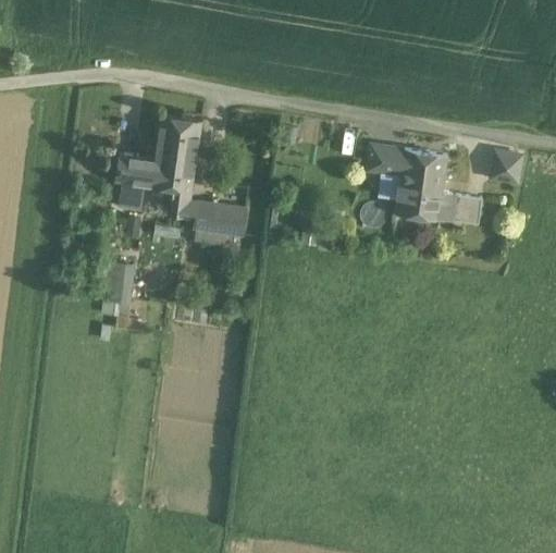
[(187,121),(161,118),(155,161),(147,160),(137,159),(133,186),(123,185),(122,194),(144,197),(145,188),(175,193),(172,216),(189,218),(202,123),(187,121)]
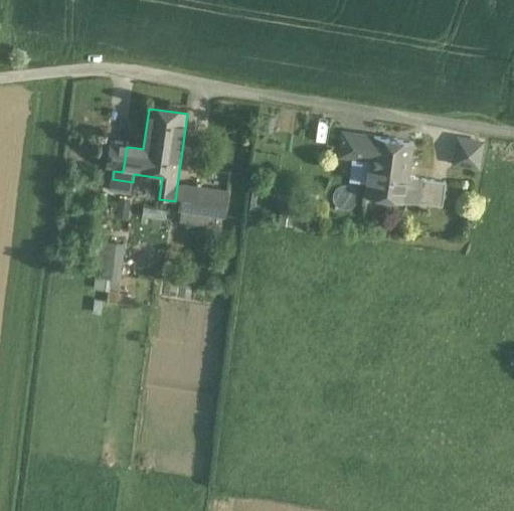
[(413,146),(374,141),(344,137),(342,158),(371,162),(370,170),(370,171),(409,176),(413,146)]
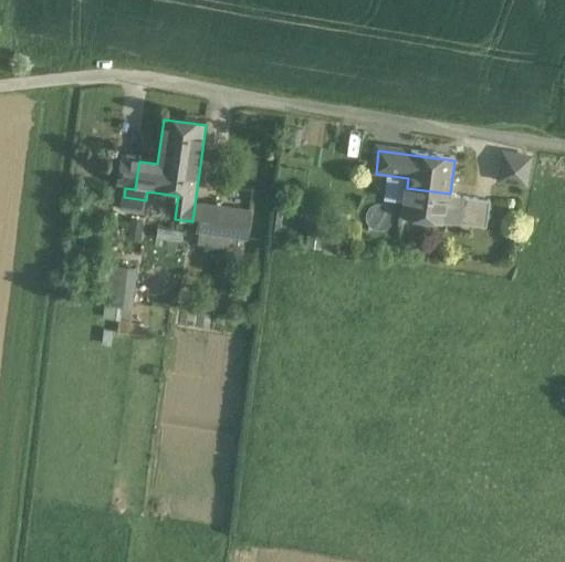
[(531,160),(504,156),(500,183),(526,187),(531,160)]
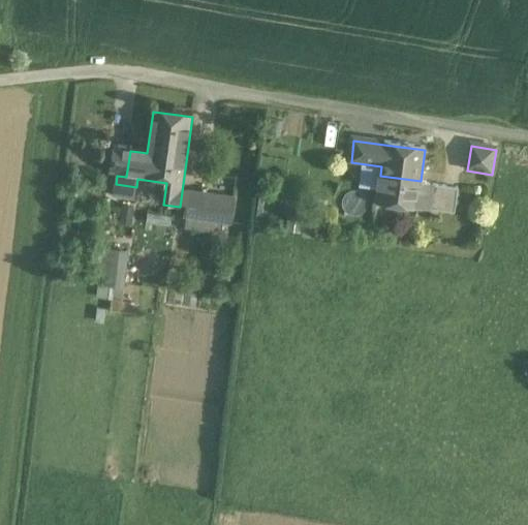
[(130,151),(114,148),(110,175),(117,176),(126,177),(130,151)]
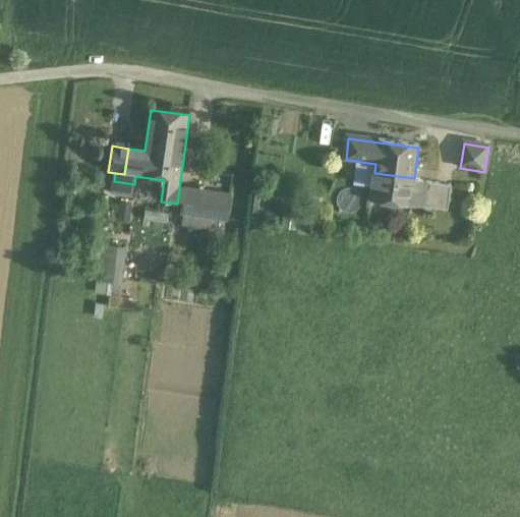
[(414,178),(374,173),(374,172),(372,188),(370,202),(432,211),(437,186),(414,183),(414,178)]
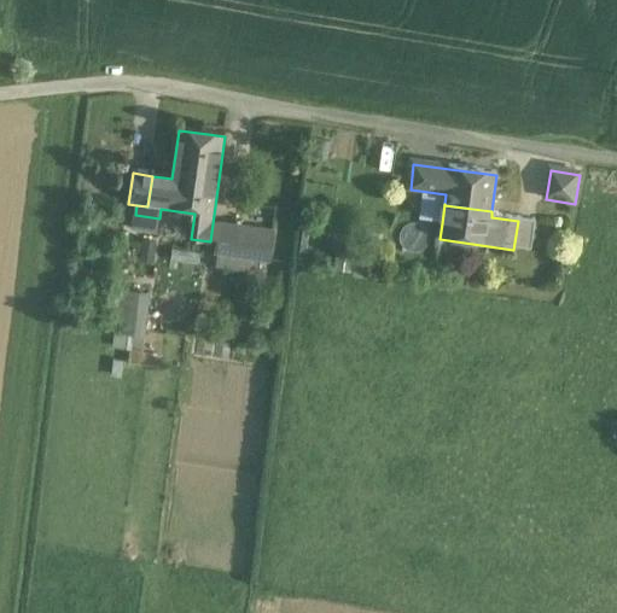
[(159,219),(135,215),(133,233),(157,237),(159,219)]
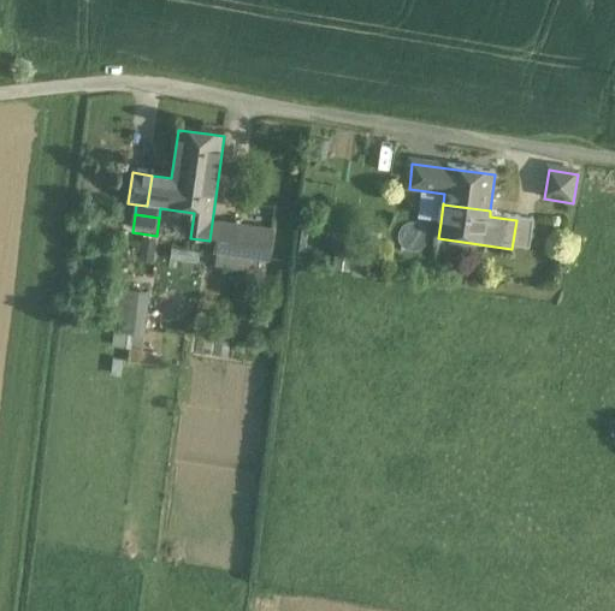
[(534,223),(516,220),(512,249),(530,251),(534,223)]
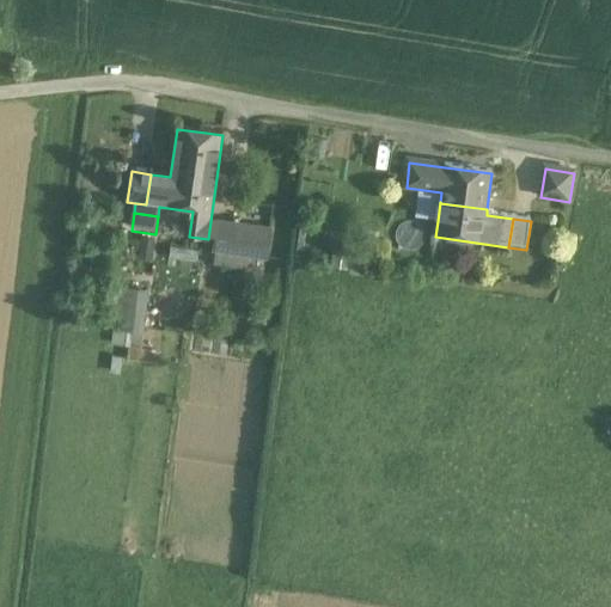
[(234,226),(217,224),(213,253),(231,256),(234,226)]
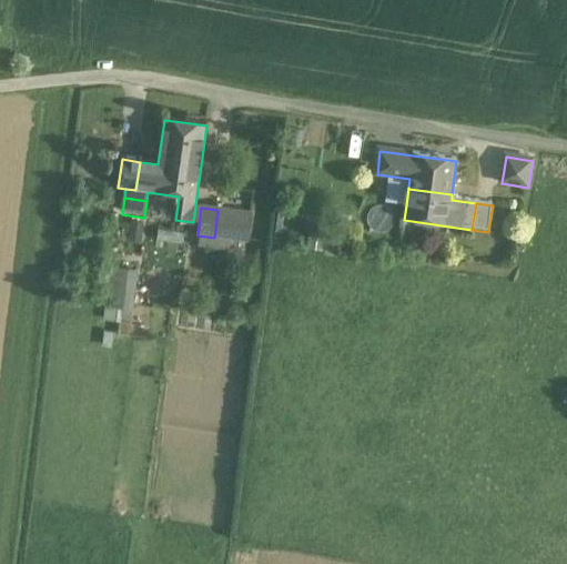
[(254,215),(218,210),(214,238),(250,243),(254,215)]
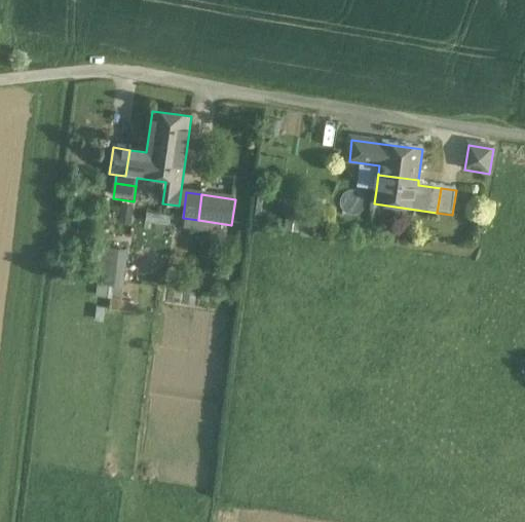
[(101,297),(125,296),(124,250),(99,250),(101,297)]
